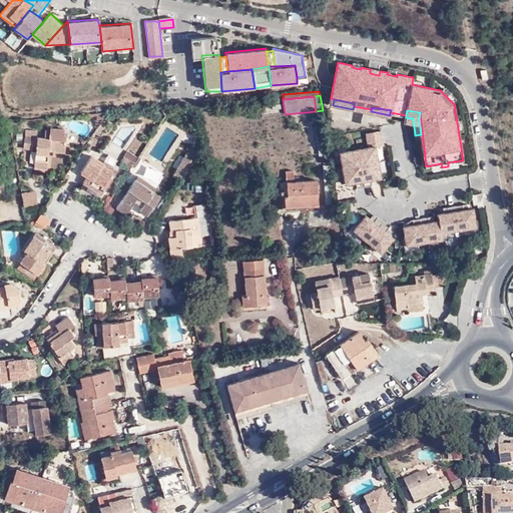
[(99,125),(107,111),(103,112),(89,113),(89,116),(92,116),(95,123),(96,124),(99,125)]
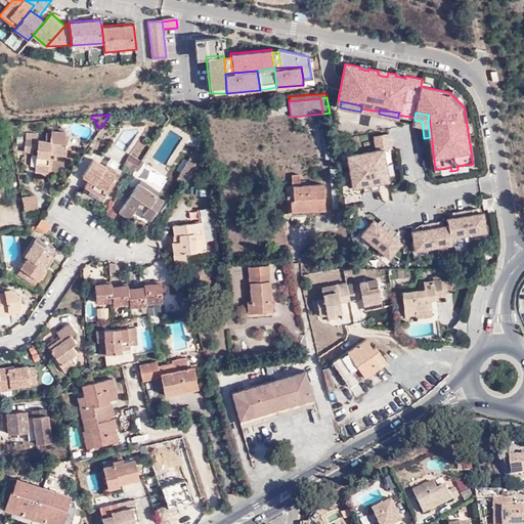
[(51,130),(50,141),(50,142),(51,142),(55,142),(68,144),(68,137),(66,137),(66,132),(51,130)]
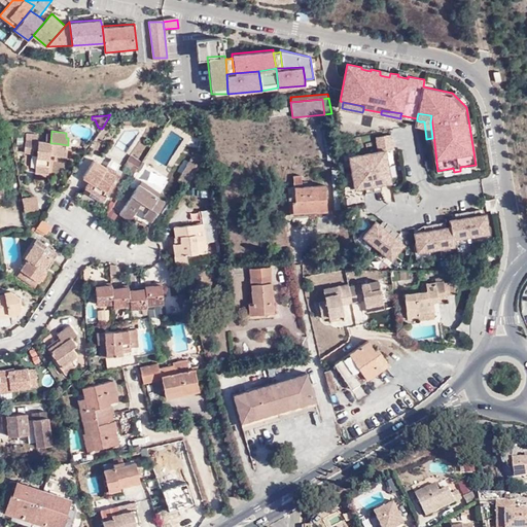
[(350,156),(355,188),(365,186),(366,194),(382,190),(381,184),(391,182),(386,150),(393,149),(391,134),(376,137),(379,151),(350,156)]
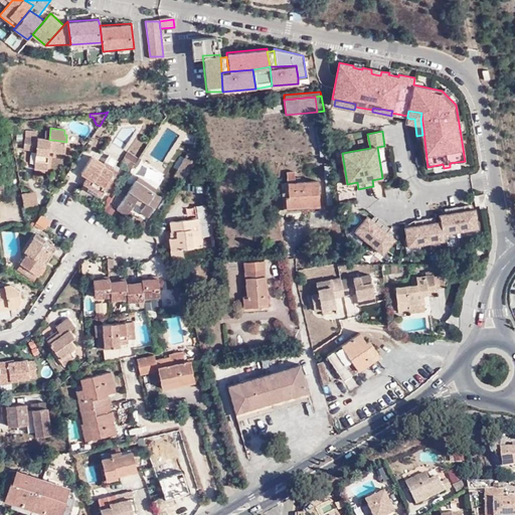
[(25,136),(23,149),(32,150),(34,138),(25,136)]
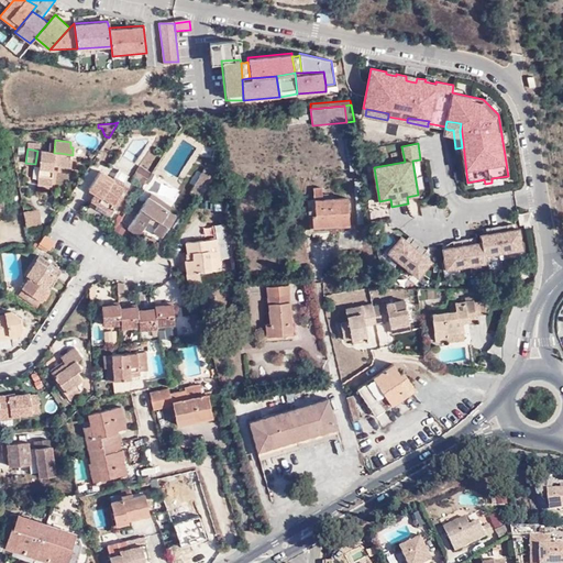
[(54,153),(54,152),(41,151),(37,185),(53,186),(55,153),(54,153)]
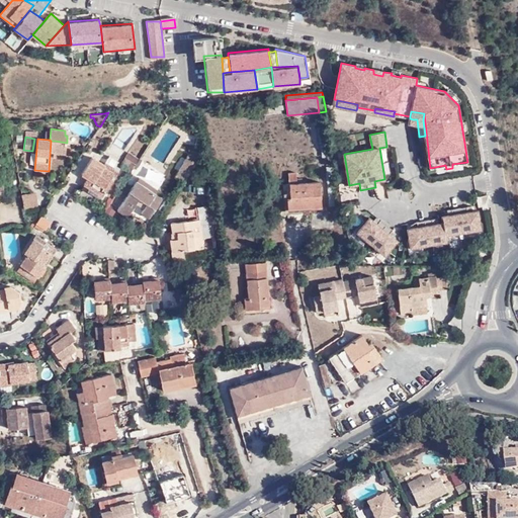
[(65,159),(67,143),(55,141),(53,157),(65,159)]
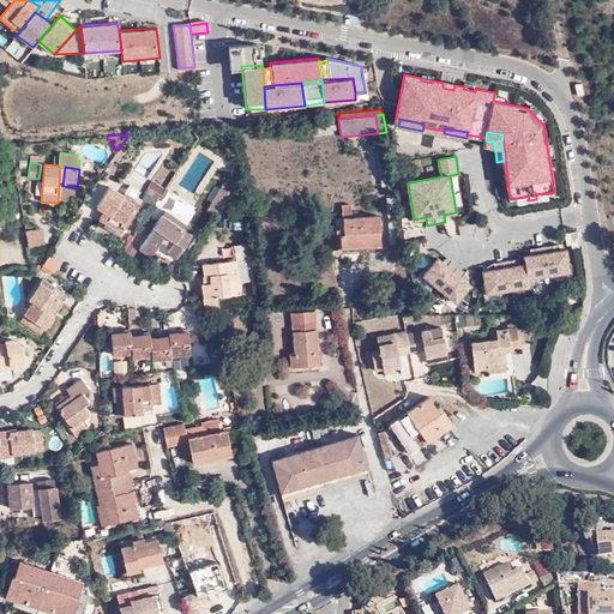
[(220,216),(240,185),(228,176),(208,208),(220,216)]
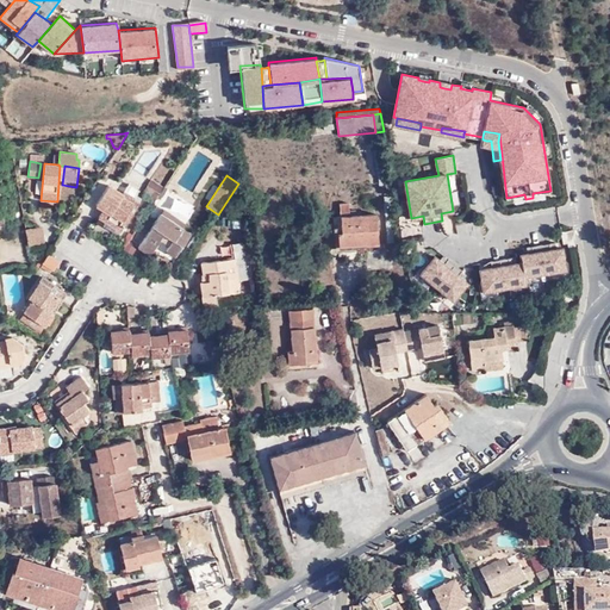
[(150,180),(147,188),(160,193),(163,184),(150,180)]
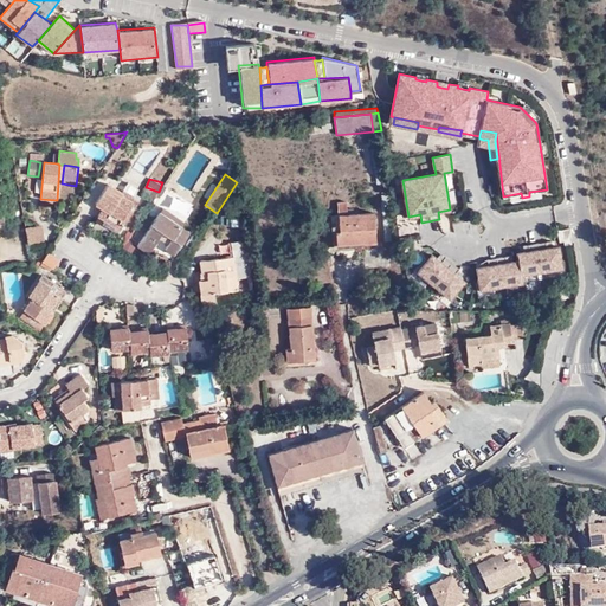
[(123,193),(108,182),(95,204),(103,208),(97,216),(104,220),(102,224),(116,233),(118,230),(120,230),(139,201),(124,192),(123,193)]
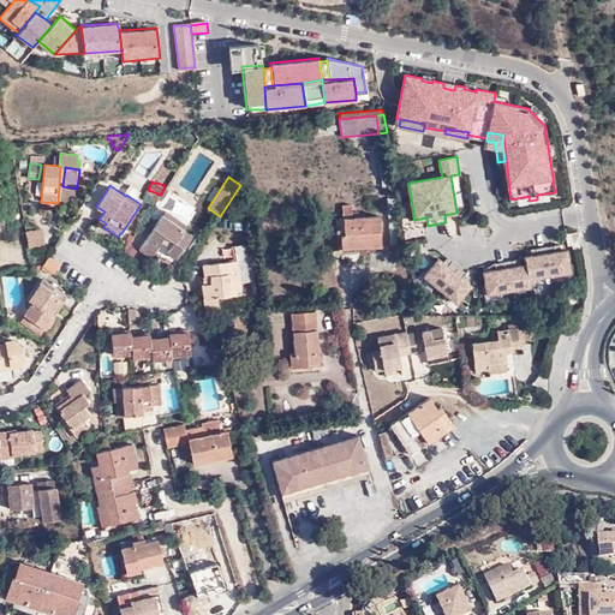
[(342,218),(339,219),(341,249),(381,246),(380,216),(353,218),(352,204),(342,204),(342,218)]
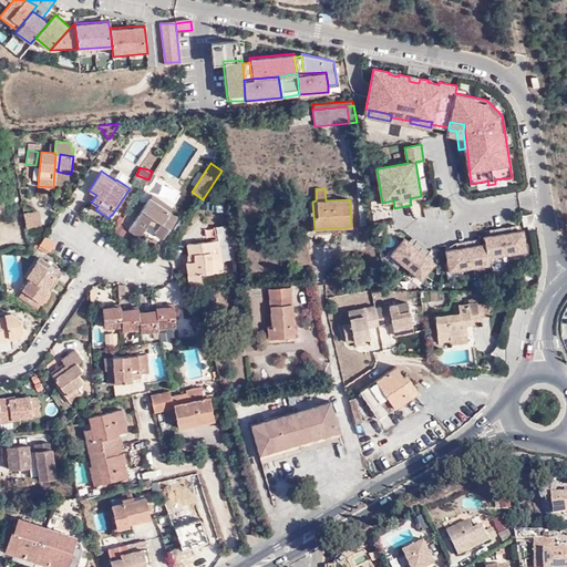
[(177,217),(150,198),(129,230),(140,237),(152,217),(161,223),(154,233),(163,239),(177,217)]
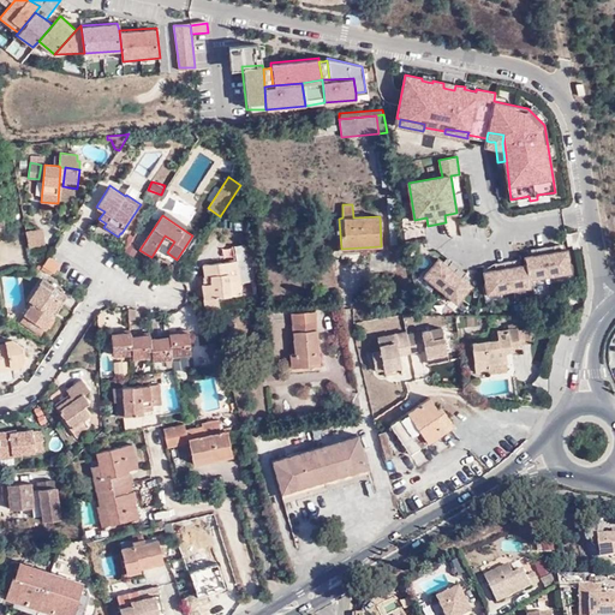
[(41,228),(25,231),(29,248),(43,244),(41,228)]
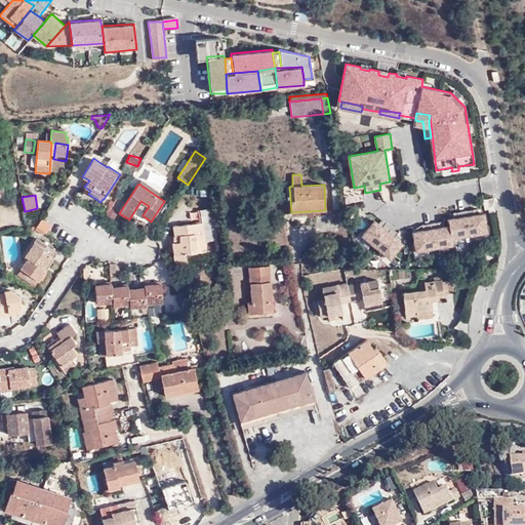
[(205,241),(214,240),(211,208),(201,210),(202,223),(173,226),(174,235),(178,235),(179,242),(175,242),(172,243),(175,264),(207,260),(205,241)]
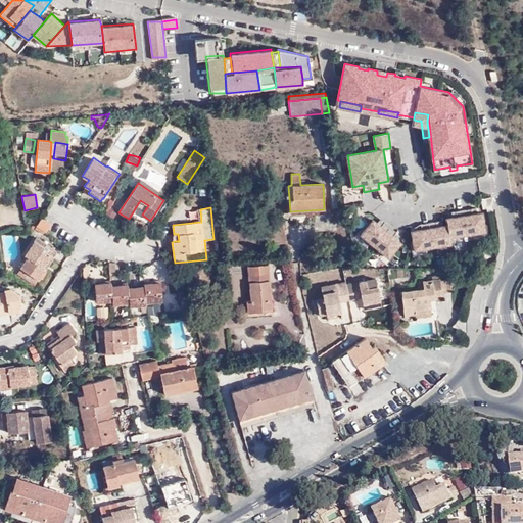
[(447,219),(448,225),(450,236),(485,230),(482,212),(472,215),(471,207),(457,209),(458,217),(447,219)]
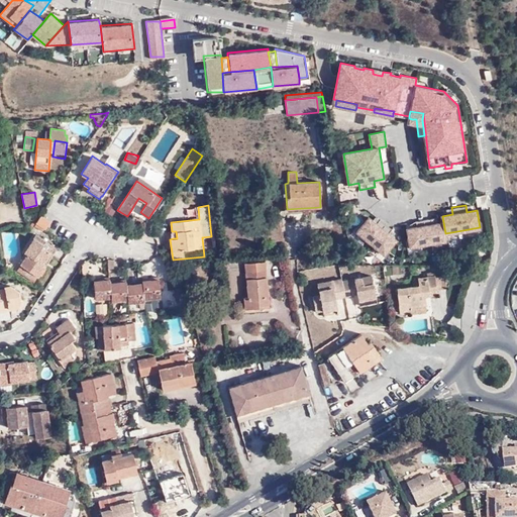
[(372,211),(357,221),(379,251),(393,240),(387,232),(393,228),(384,216),(378,220),(372,211)]
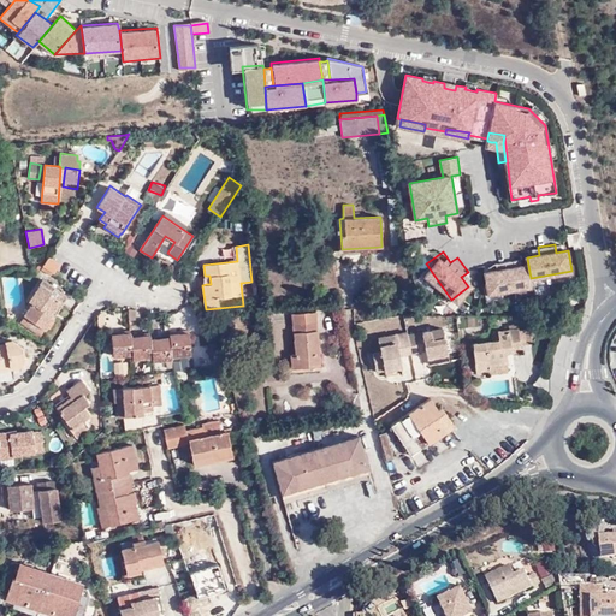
[(49,256),(42,266),(53,273),(59,264),(49,256)]
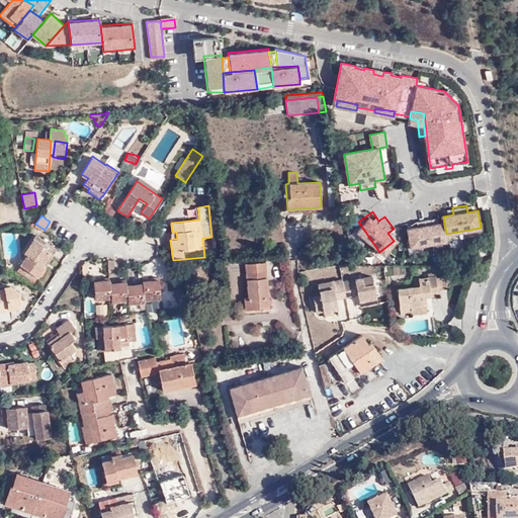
[(419,228),(409,229),(412,247),(447,241),(446,234),(444,223),(434,225),(433,218),(417,221),(419,228)]
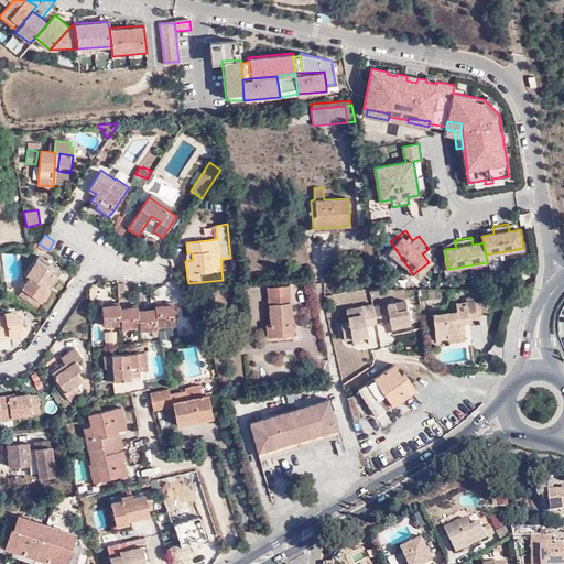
[(55,275),(57,278),(62,271),(40,256),(25,275),(29,278),(22,289),(19,295),(36,307),(41,301),(42,302),(50,289),(47,288),(55,275)]
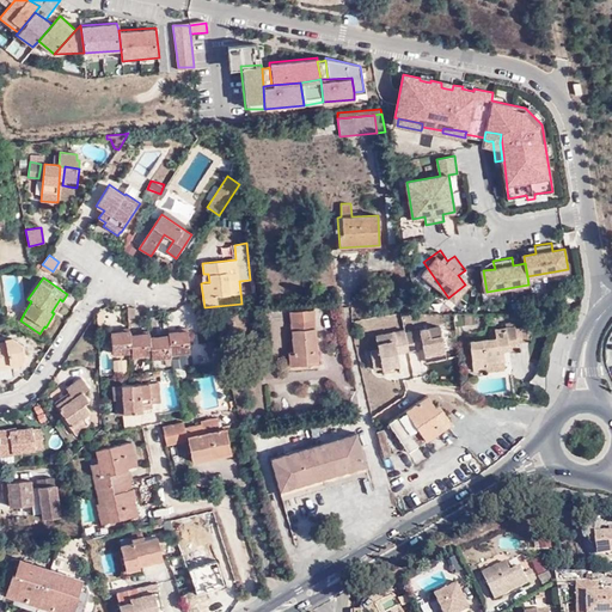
[(54,313),(62,301),(60,299),(51,312),(54,313)]
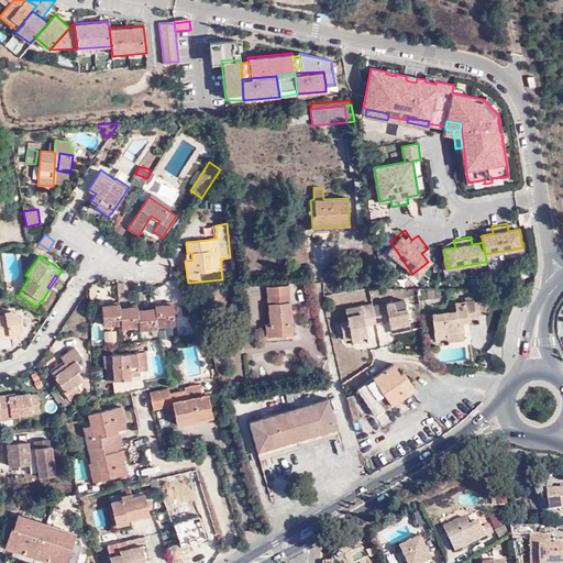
[(289,286),(266,287),(269,323),(265,323),(266,337),(294,334),(289,286)]
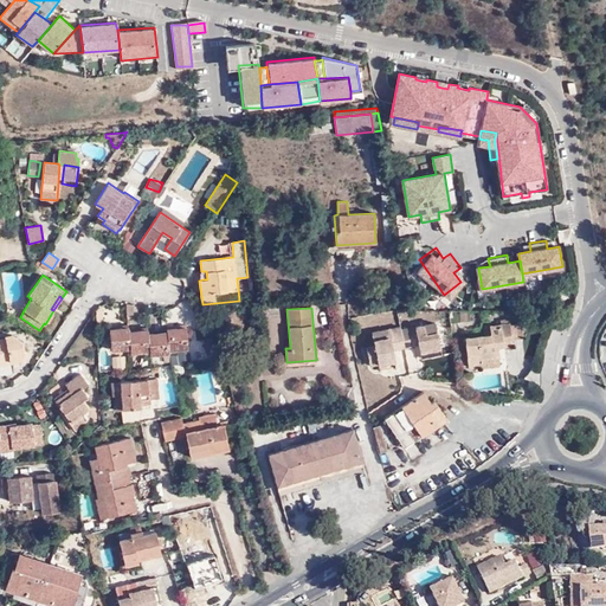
[(401,329),(404,347),(419,345),(420,353),(440,348),(436,322),(401,329)]
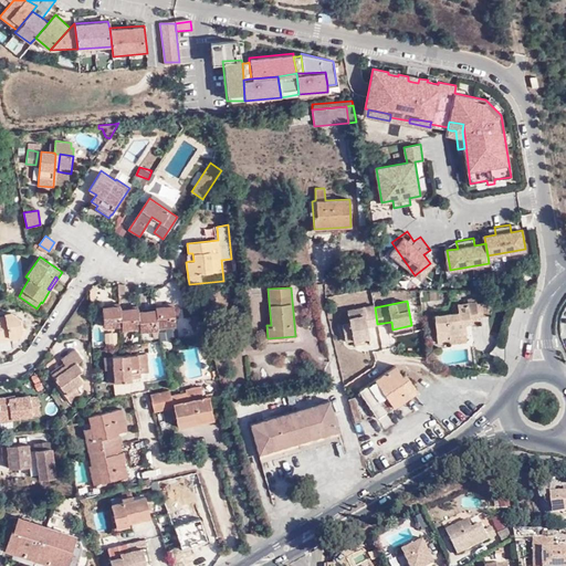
[(458,313),(452,313),(433,315),(437,343),(453,341),(453,343),(468,342),(467,324),(480,323),(479,317),(477,303),(477,302),(457,304),(458,313)]
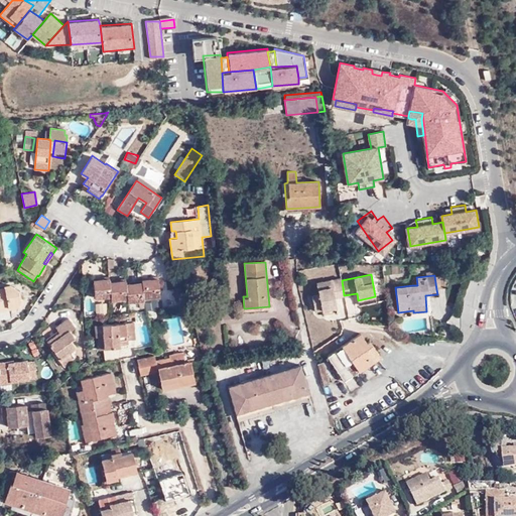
[(434,276),(436,289),(445,288),(444,275),(434,276)]
